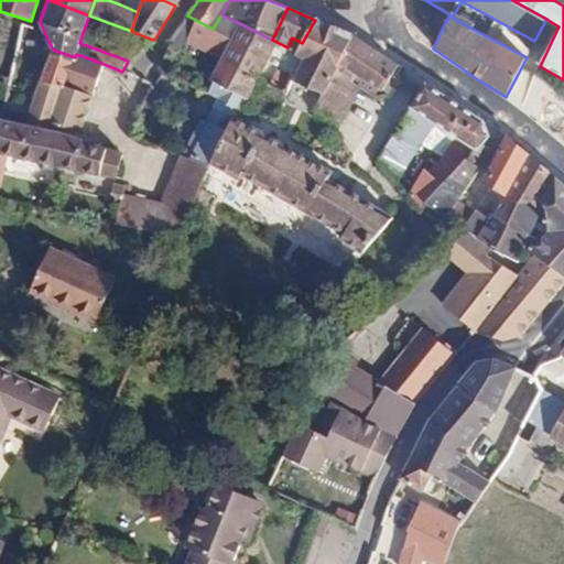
[(213,29),(234,40),(241,24),(221,14),(213,29)]
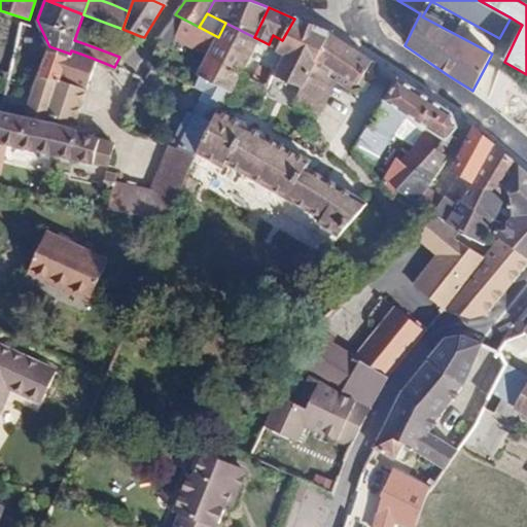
[(285,53),(274,76),(301,89),(303,90),(317,62),(331,35),(294,19),(282,40),(277,48),(285,53)]
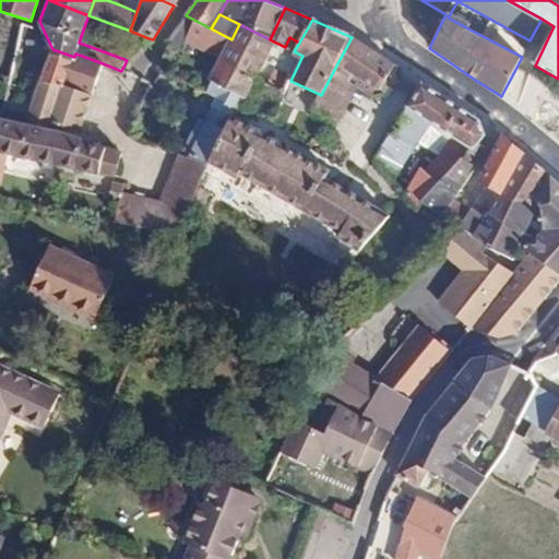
[(210,80),(246,97),(254,80),(270,51),(274,42),(270,39),(239,24),(232,39),(210,80)]
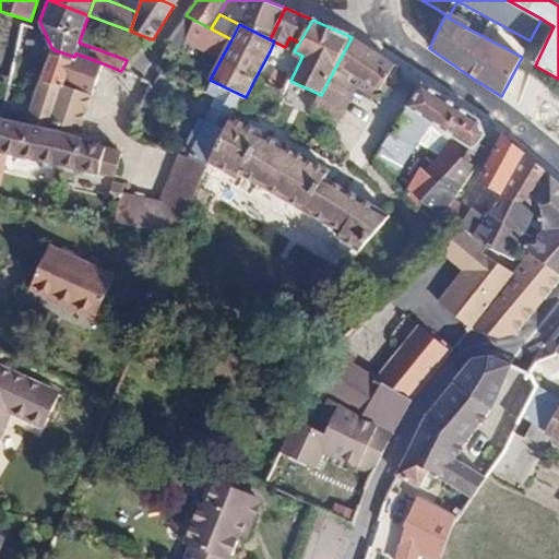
[(352,37),(336,66),(353,74),(379,92),(395,66),(352,37)]
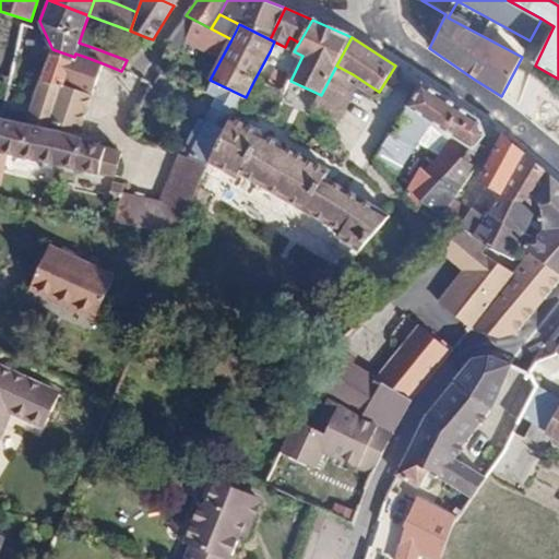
[(274,42),(270,51),(280,56),(285,47),(274,42)]
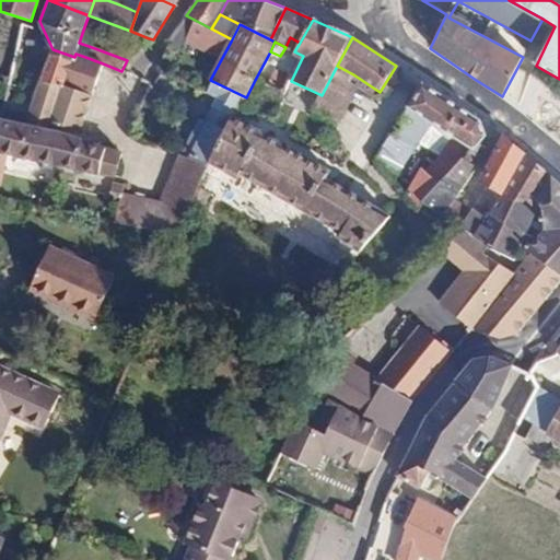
[(0,171),(4,173),(9,155),(114,177),(121,152),(108,149),(78,136),(103,63),(85,57),(76,54),(74,57),(53,49),(41,81),(39,80),(24,124),(1,115),(0,118),(0,171)]
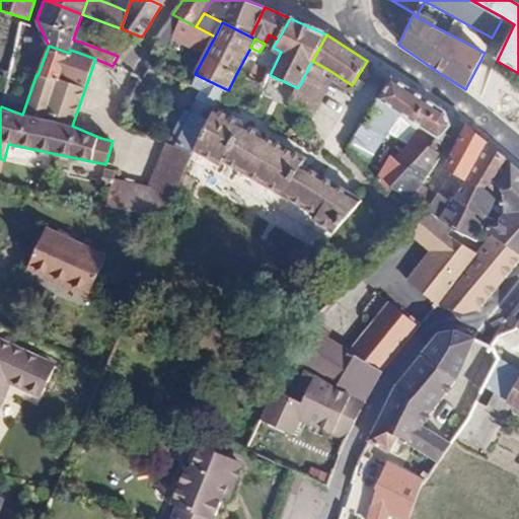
[(298,88),(296,87),(289,102),(314,115),(329,81),(323,77),(327,69),(312,61),(298,88)]
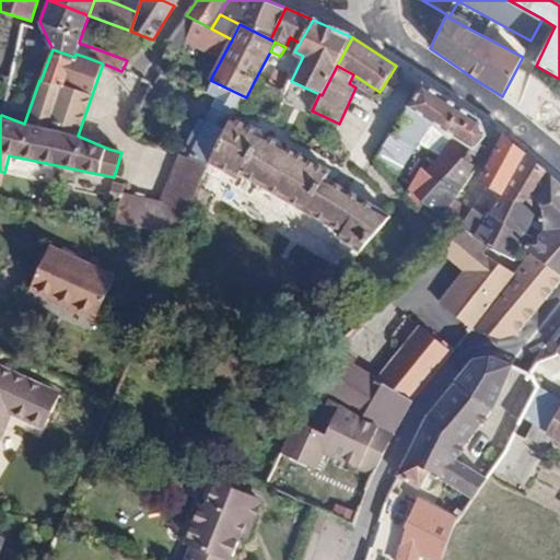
[(480,121),(423,84),(383,149),(400,162),(405,165),(419,142),(438,155),(424,171),(420,168),(404,195),(403,198),(417,211),(422,203),(476,141),(482,135),(480,121)]
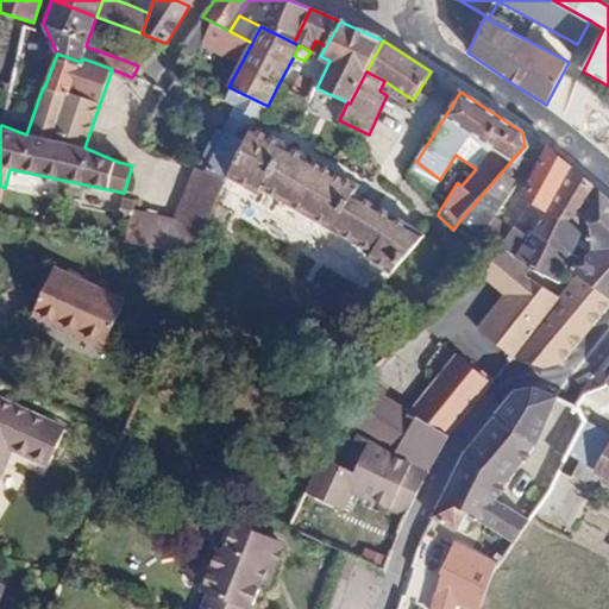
[(227,177),(231,179),(257,194),(261,188),(371,252),(368,258),(390,271),(420,223),(347,181),(352,173),(261,120),(248,143),(227,177)]
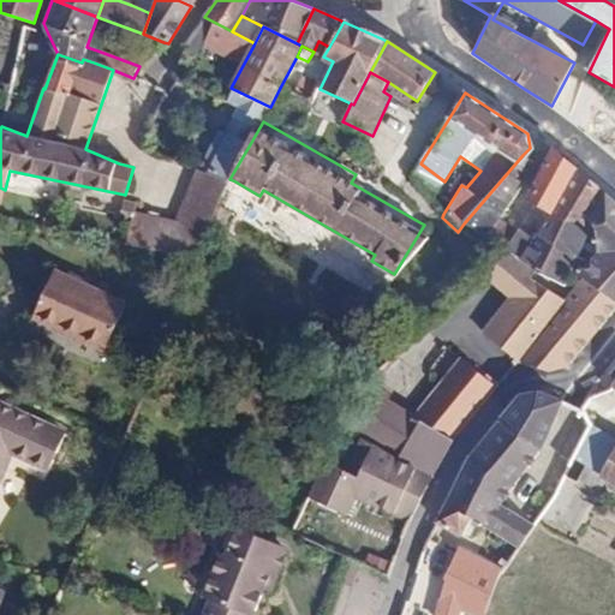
[(228,184),(232,185),(233,180),(230,179),(250,144),(230,133),(222,149),(209,174),(228,184)]
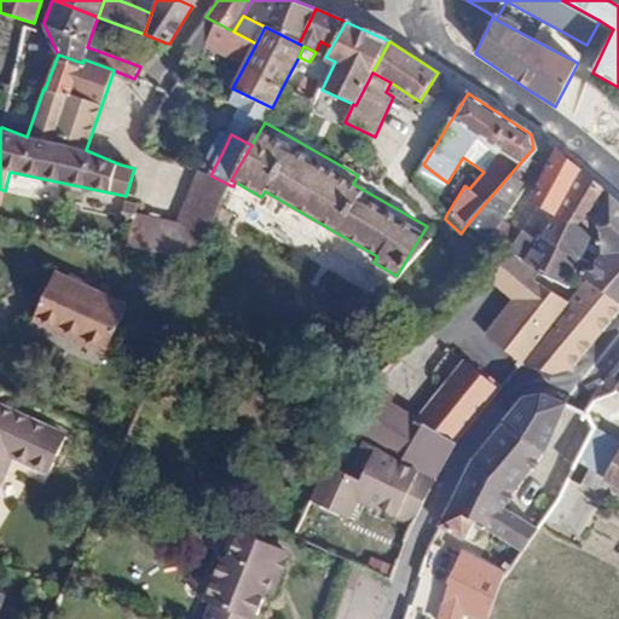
[(198,172),(210,175),(224,150),(212,143),(200,169),(198,172)]
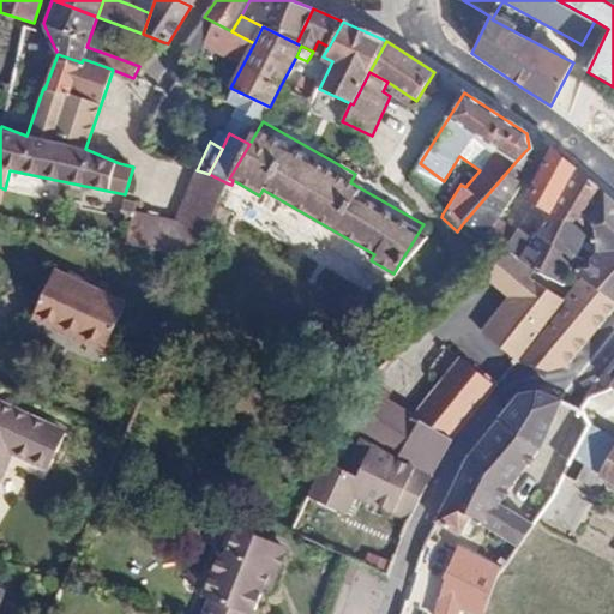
[(576,172),(546,146),(545,150),(543,166),(528,198),(551,210),(554,214),(576,172)]
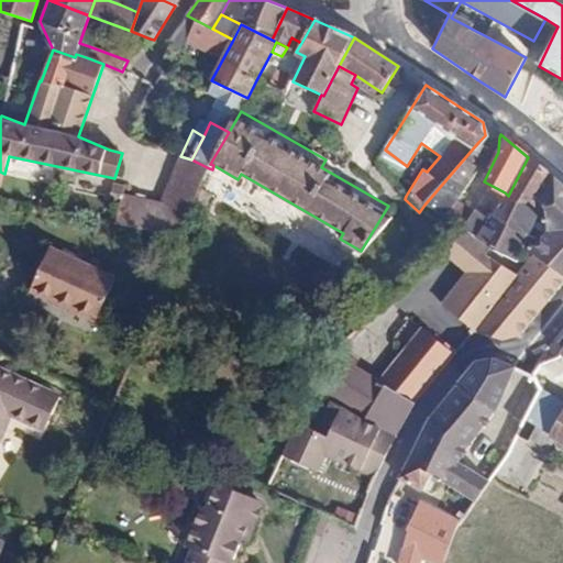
[(487,147),(478,142),(424,205),(429,207),(444,217),(446,218),(457,200),(478,169),(488,153),(487,147)]
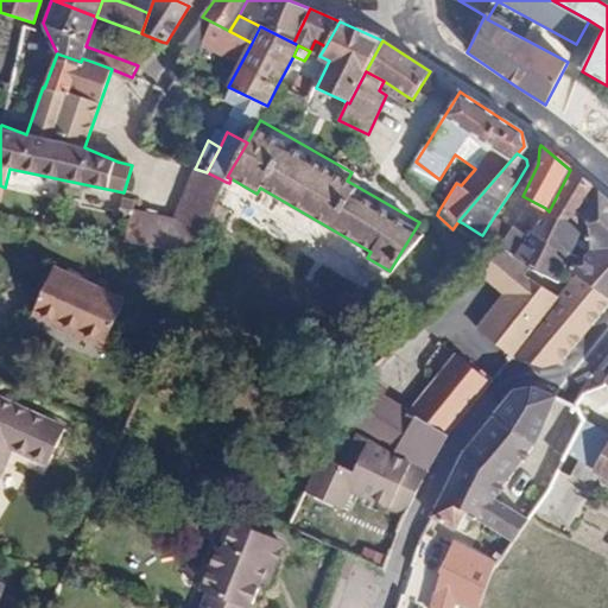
[(435,176),(416,162),(407,176),(423,194),(435,176)]
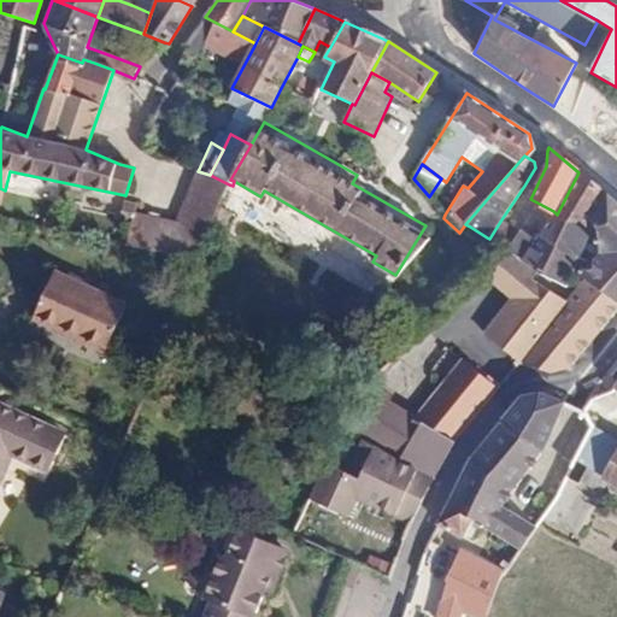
[(222,199),(229,184),(210,175),(198,171),(191,186),(222,199)]
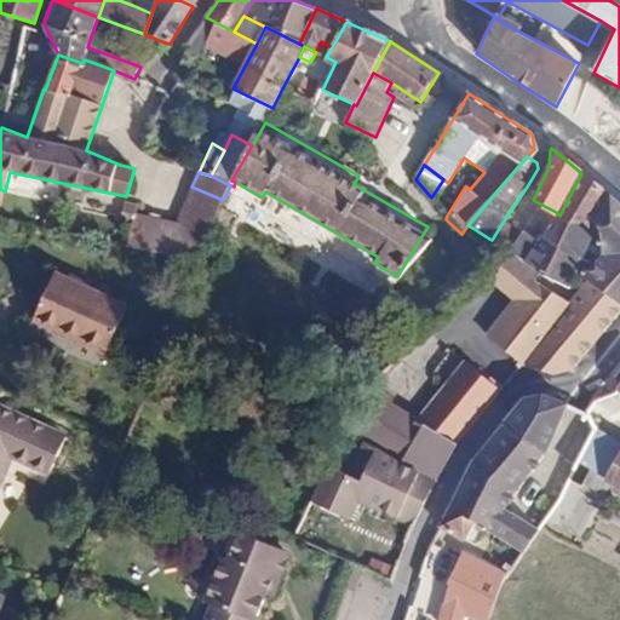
[(610,197),(581,173),(560,216),(593,235),(597,227),(610,197)]
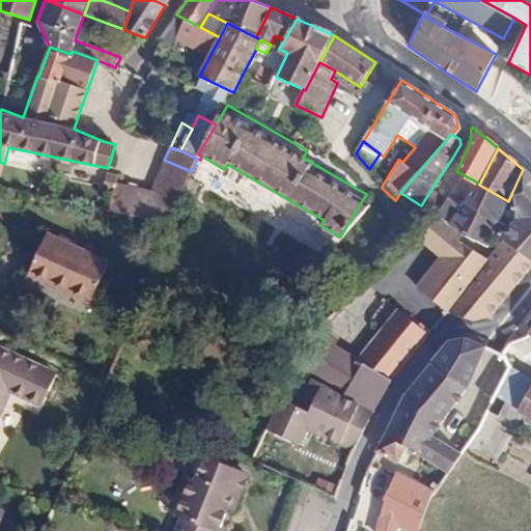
[(182,192),(191,171),(164,160),(155,184),(182,192)]
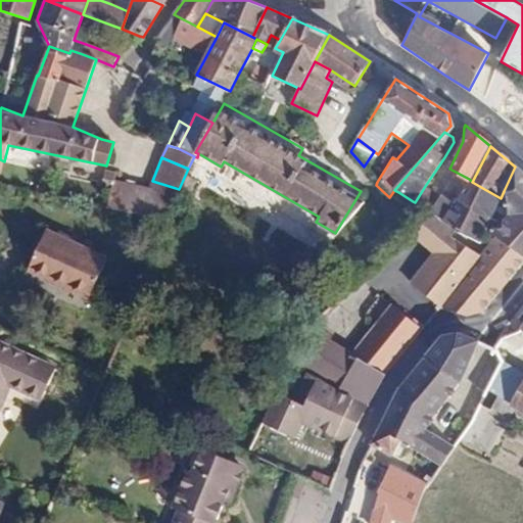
[(522,173),(515,167),(504,191),(509,193),(508,217),(493,234),(496,236),(522,256),(522,173)]
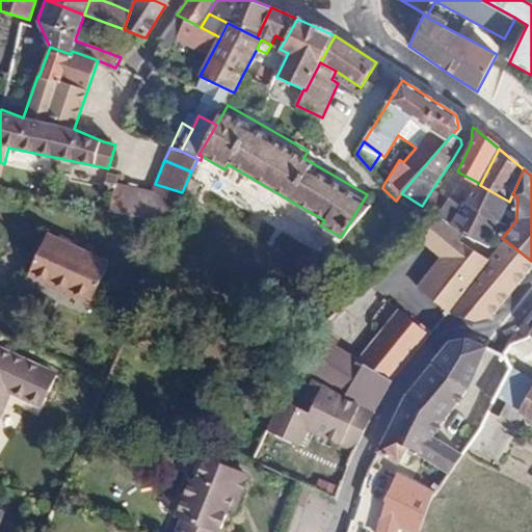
[(191,179),(182,201),(191,205),(202,184),(191,179)]
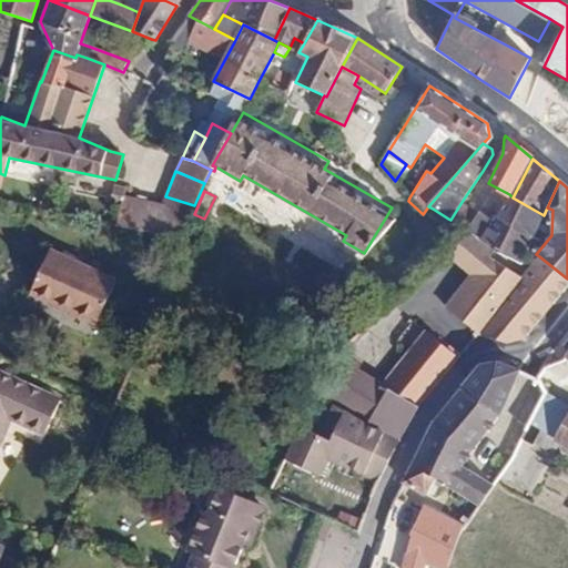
[(513,198),(509,194),(495,217),(533,239),(544,215),(513,198)]
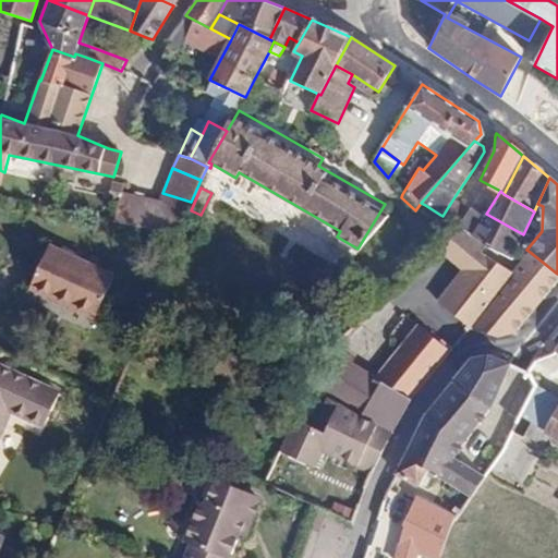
[(443,216),(457,225),(466,208),(453,198),(443,216)]
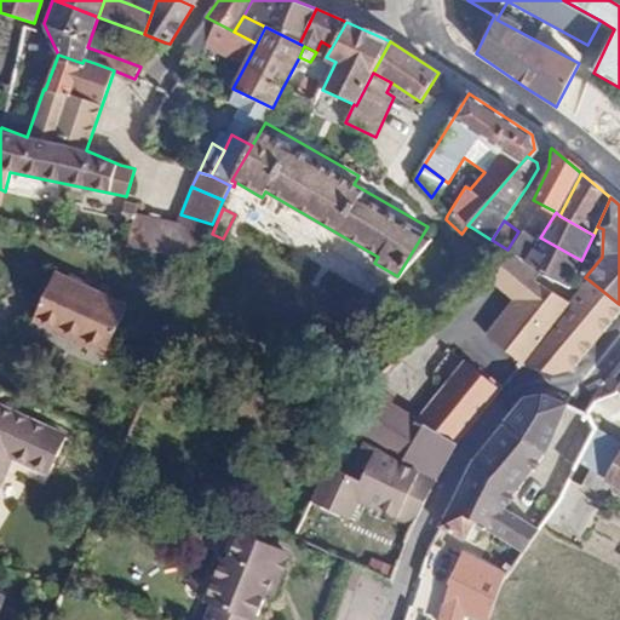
[(489,239),(472,228),(466,236),(483,247),(489,239)]
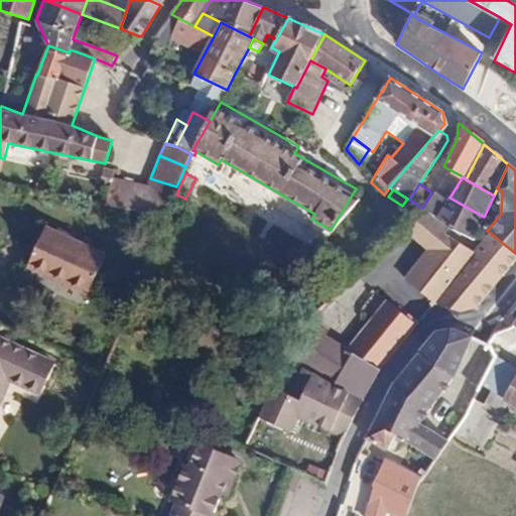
[(422,208),(429,212),(450,224),(474,238),(480,226),(484,217),(449,198),(446,202),(431,192),(422,208)]
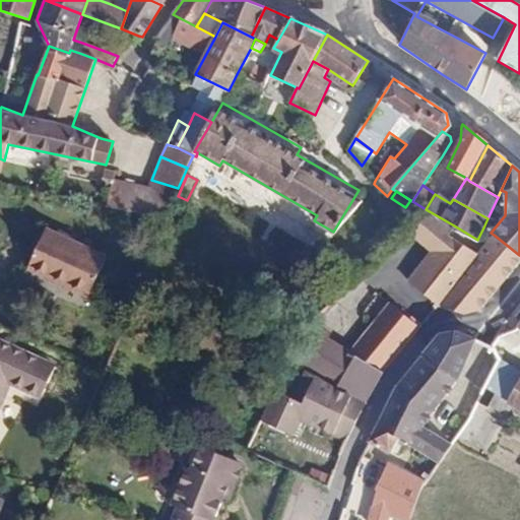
[(410,285),(439,307),(477,256),(447,236),(454,225),(433,213),(408,235),(435,252),(413,281),(410,285)]
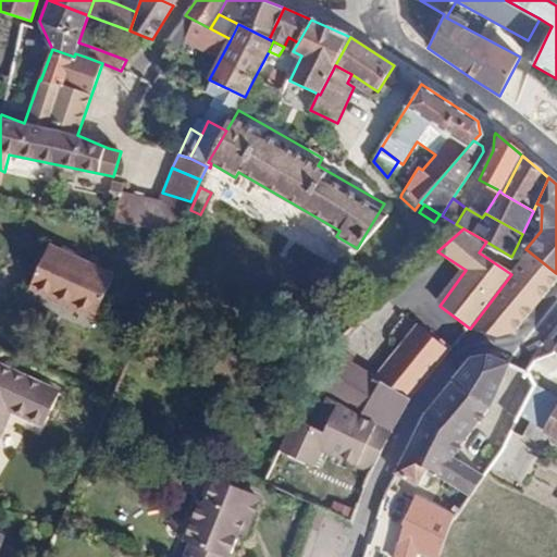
[(95,319),(114,275),(50,245),(29,288),(95,319)]
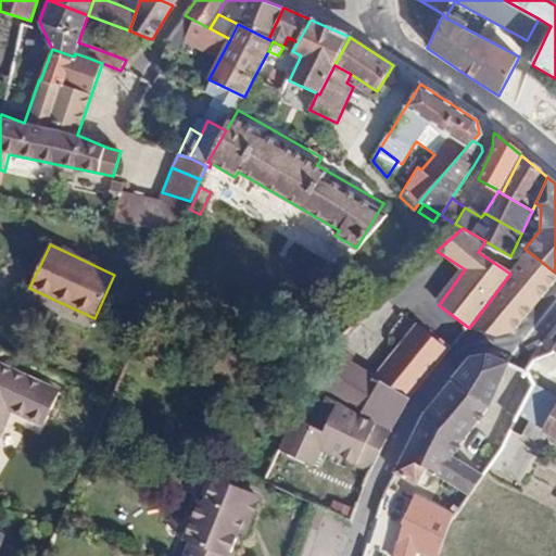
[(510,274),(469,328),(497,336),(514,332),(555,279),(555,273),(528,251),(510,274)]
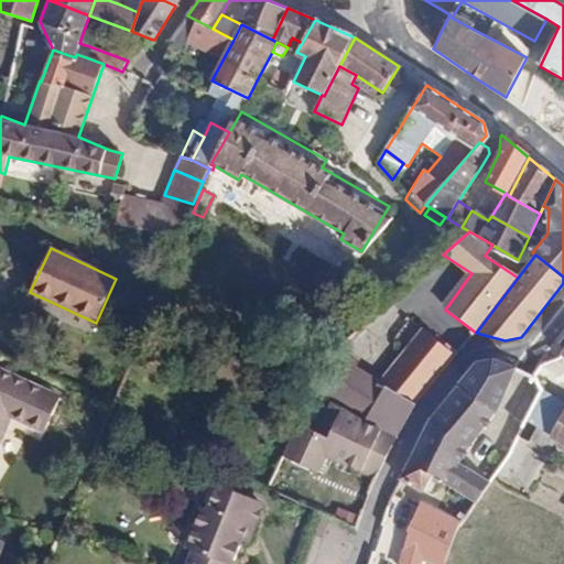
[(415,405),(456,357),(423,329),(380,381),(332,354),(314,390),(398,435),(412,410),(415,405)]
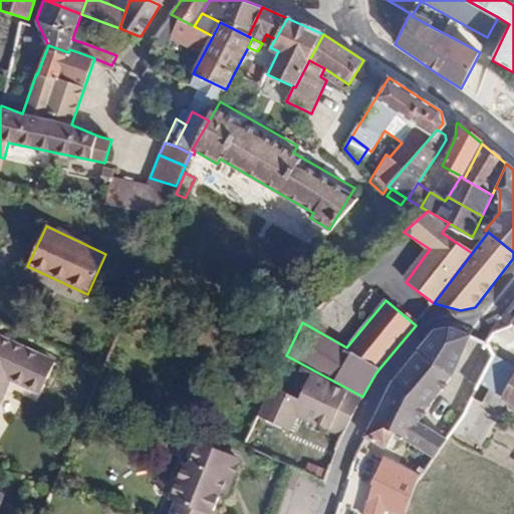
[(391,381),(363,436),(383,448),(393,433),(434,457),(447,440),(418,422),(426,409),(450,376),(470,335),(449,327),(434,330),(391,381)]
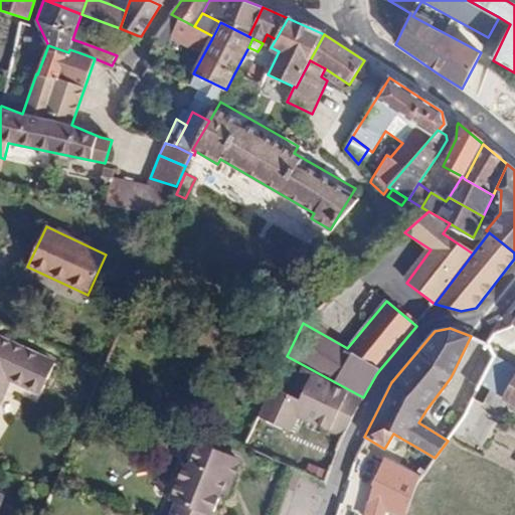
[(0,401),(11,378),(40,393),(54,363),(0,336),(0,401)]
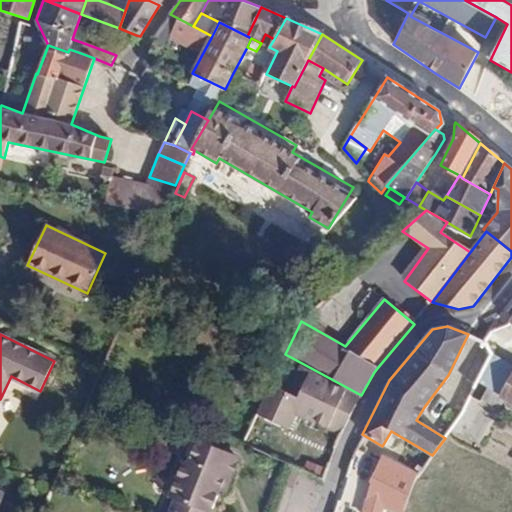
[(285,354),(265,396),(295,410),(342,432),(361,395),(285,354)]
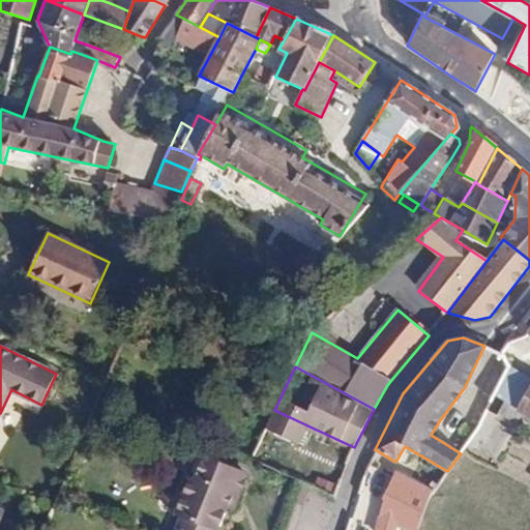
[(529,383),(529,379),(509,366),(494,395),(516,409),(529,383)]
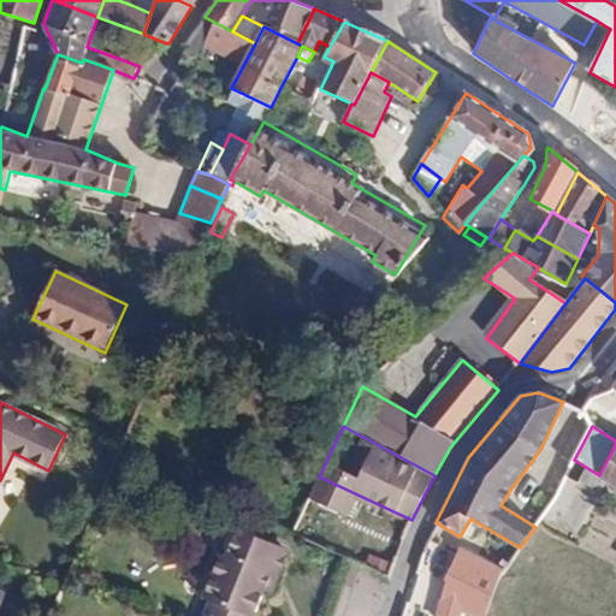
[(615,445),(599,475),(608,480),(615,485),(615,445)]
